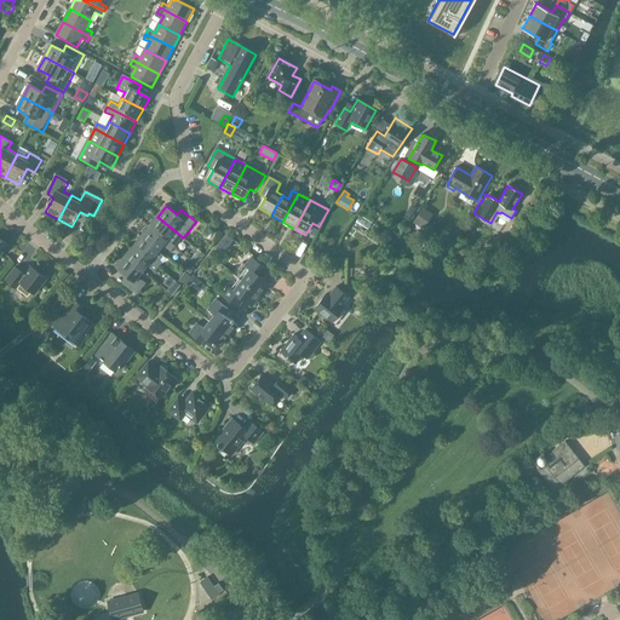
[(424,208),(414,222),(422,228),(432,213),(424,208)]
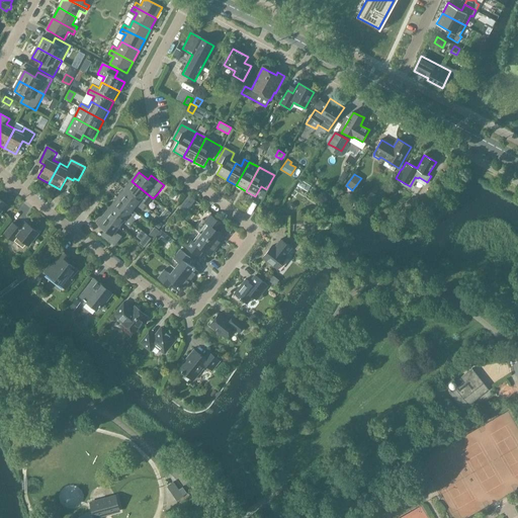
[(132,181),(124,190),(146,206),(149,203),(153,198),(132,181)]
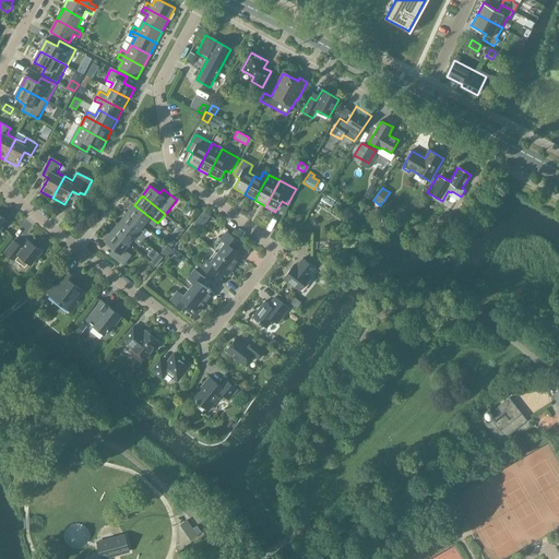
[(134,205),(128,214),(143,227),(147,222),(154,227),(157,223),(134,205)]
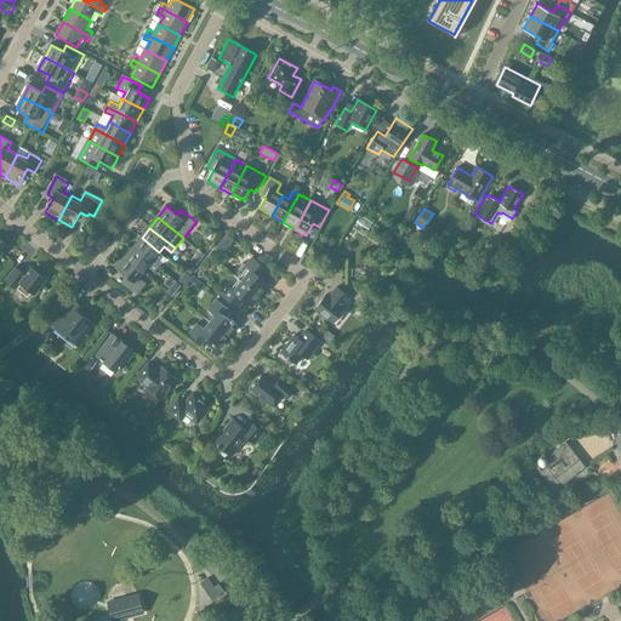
[(142,238),(134,249),(159,269),(163,265),(160,262),(164,256),(159,252),(142,238)]
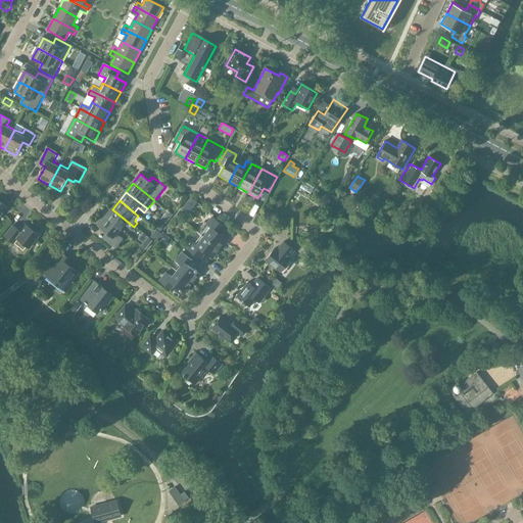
[(186,204),(182,209),(187,214),(191,208),(186,204)]
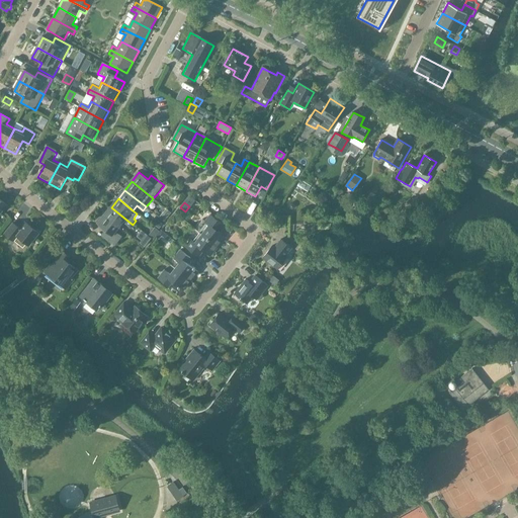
[(111,207),(104,216),(119,228),(123,223),(130,228),(133,225),(111,207)]
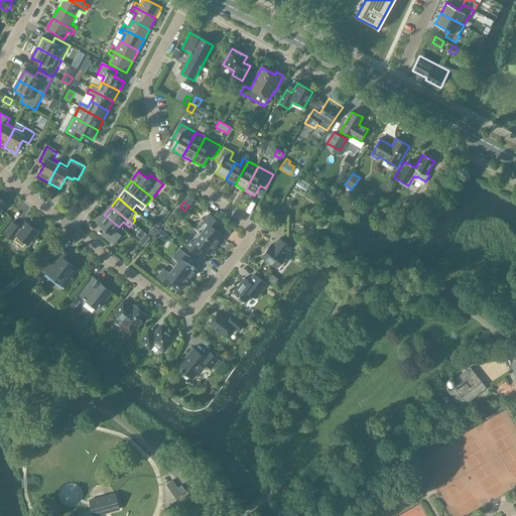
[(158,216),(164,220),(168,215),(163,210),(158,216)]
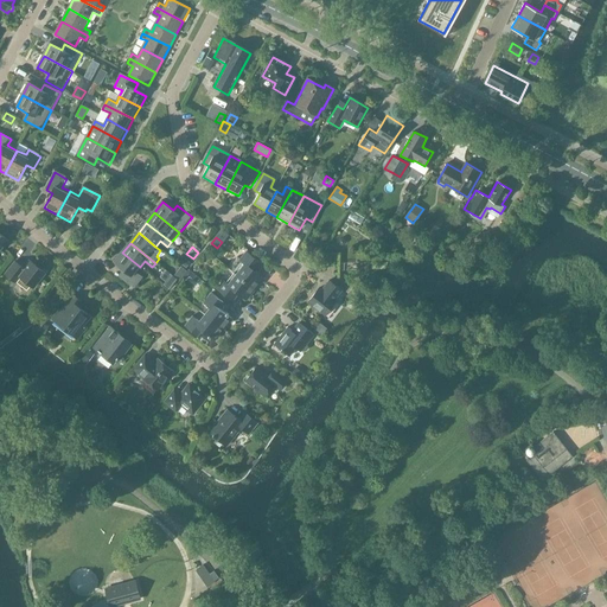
[(140,267),(122,253),(114,263),(125,272),(120,278),(135,289),(144,279),(135,273),(140,267)]
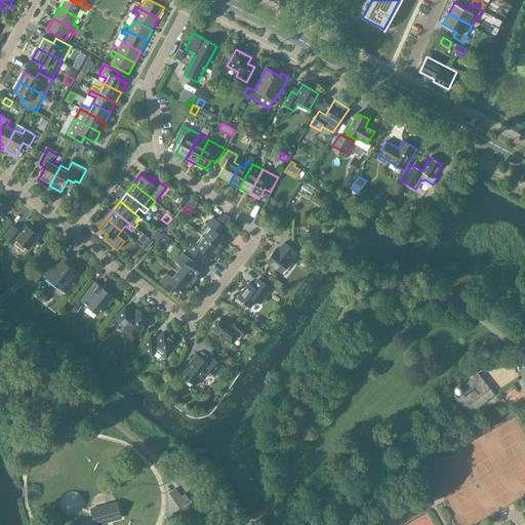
[(213,229),(206,238),(221,251),(229,241),(221,236),(227,229),(214,219),(208,226),(213,229)]
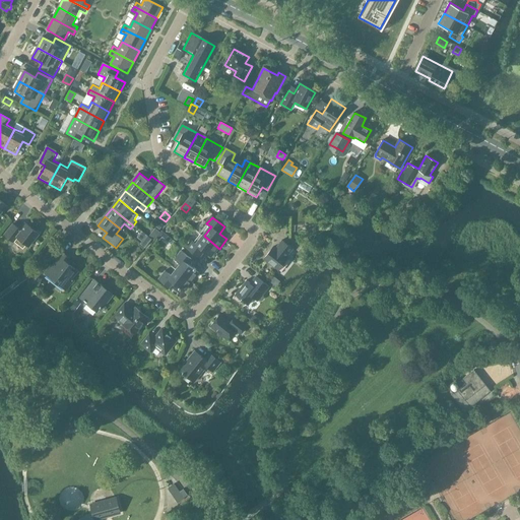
[(14,244),(15,243),(24,250),(27,246),(29,248),(40,236),(25,224),(20,232),(13,225),(5,236),(14,244)]
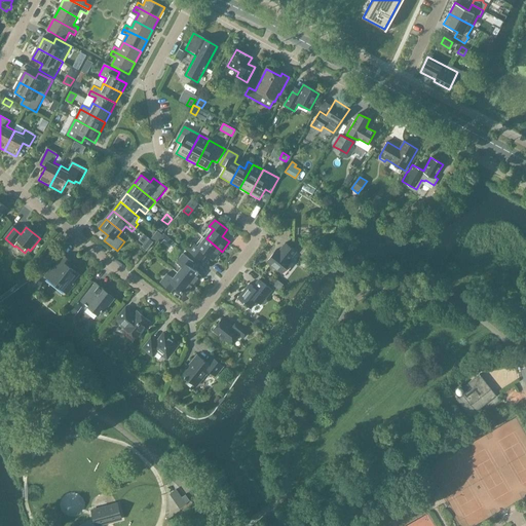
[(157,231),(150,239),(154,241),(155,242),(162,234),(157,231)]
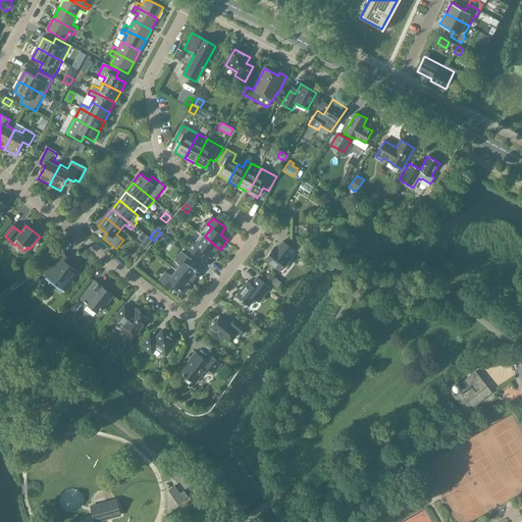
[(153,240),(149,238),(147,236),(141,245),(146,249),(153,240)]
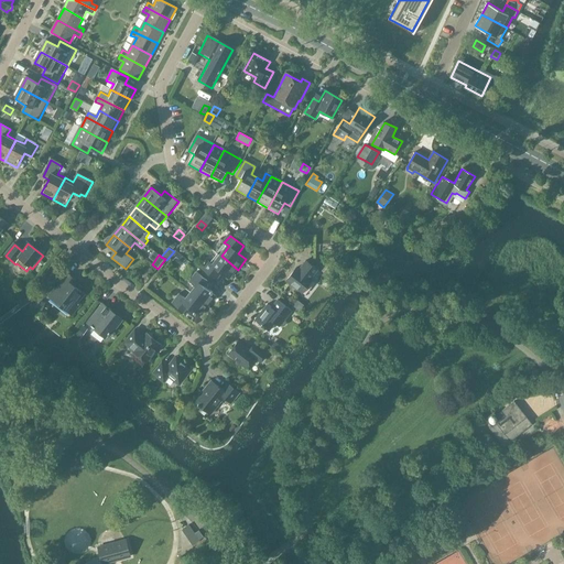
[(238,270),(221,256),(213,266),(208,262),(203,270),(216,280),(223,273),(230,280),(238,270)]
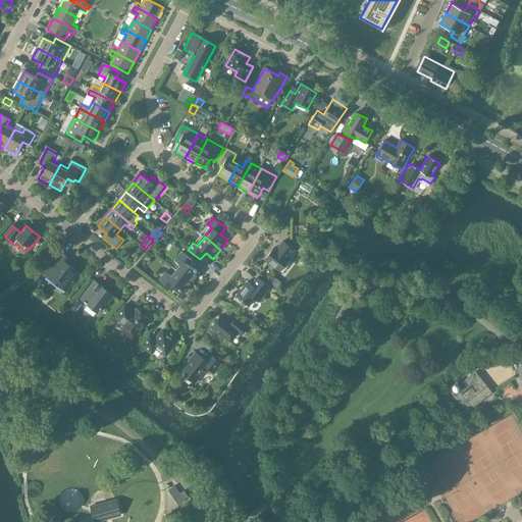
[(275,249),(265,261),(280,272),(290,260),(289,259),(295,251),(283,243),(277,251),(275,249)]
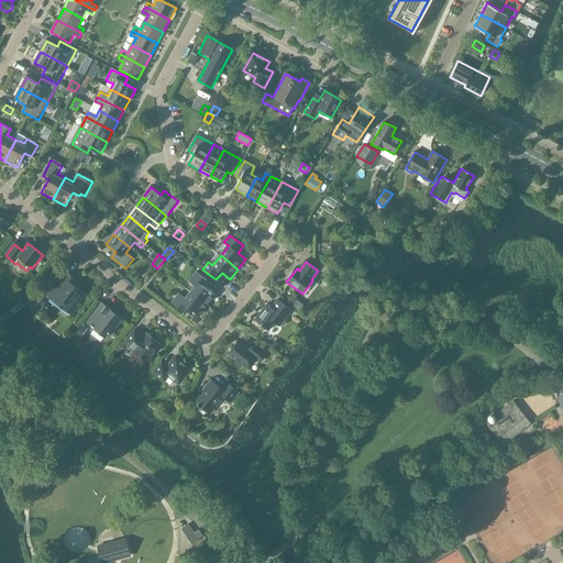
[(196,287),(191,294),(208,307),(216,297),(203,287),(208,282),(197,273),(189,283),(196,287)]
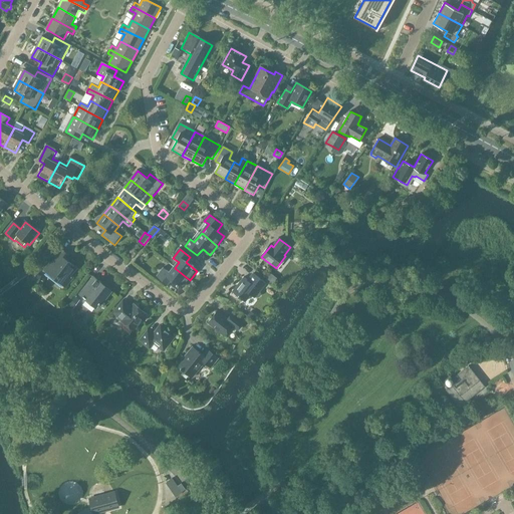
[(47,268),(67,283),(78,270),(66,261),(69,257),(63,251),(53,264),(51,263),(47,268)]
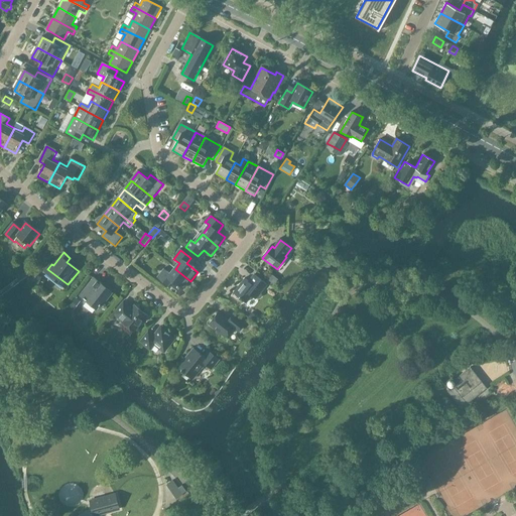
[(190,281),(175,269),(170,274),(165,270),(158,278),(168,286),(172,282),(182,290),(190,281)]
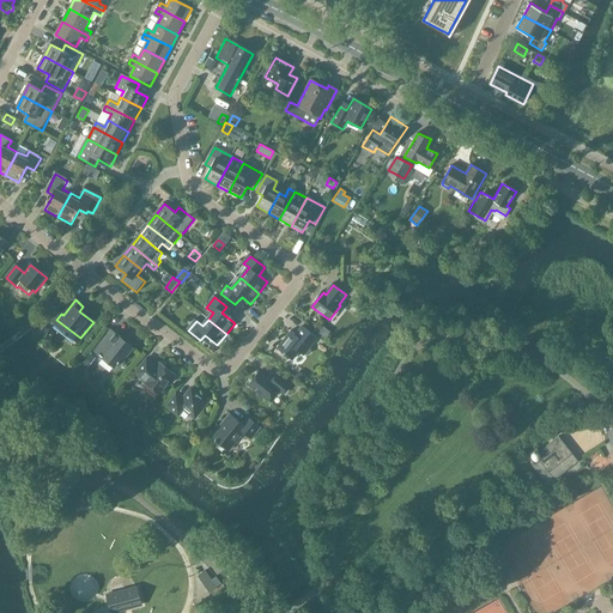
[(323,325),(319,332),(325,337),(331,329),(323,325)]
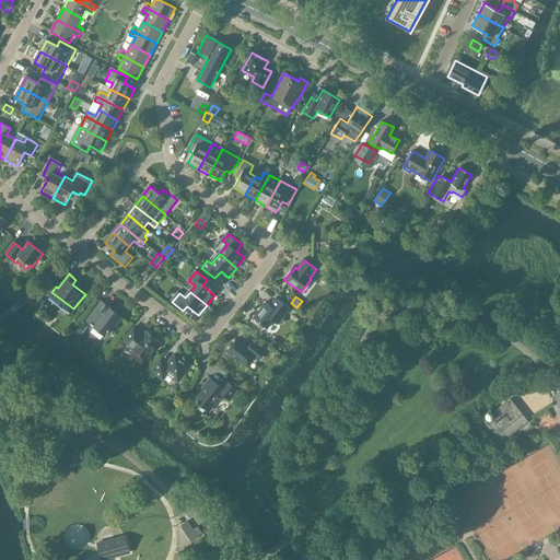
[(277,299),(270,306),(266,303),(254,319),(268,330),(273,323),(278,326),(290,310),(277,299)]
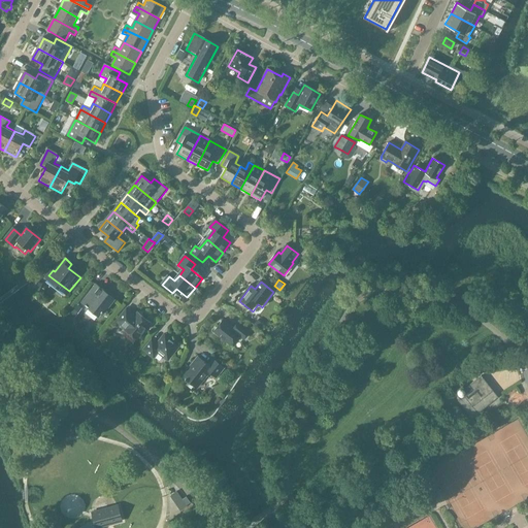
[(92,308),(92,311),(97,316),(100,315),(102,314),(103,315),(114,300),(97,287),(86,300),(93,306),(92,308)]
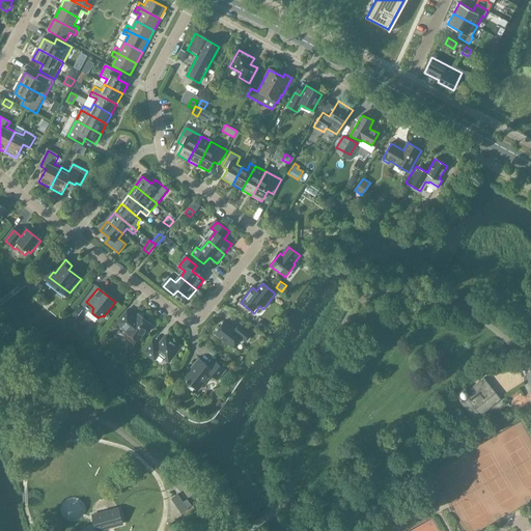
[(77,306),(71,313),(75,317),(81,309),(77,306)]
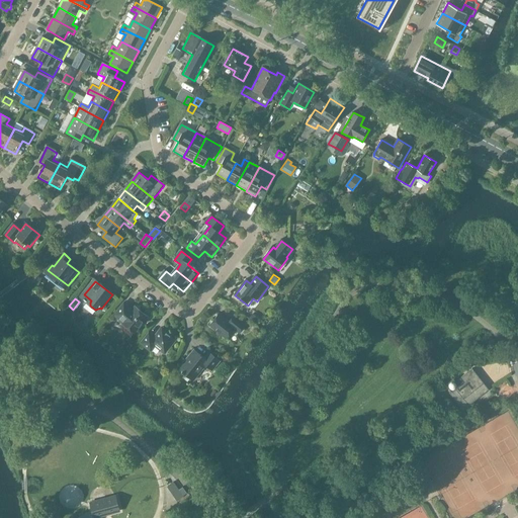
[(114,317),(123,324),(122,325),(136,335),(149,318),(136,308),(133,311),(124,304),(114,317)]
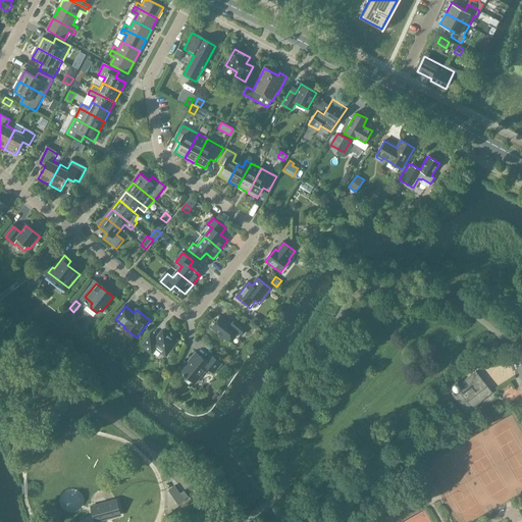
[(236,319),(231,325),(221,317),(212,329),(228,343),(237,332),(242,336),(248,329),(236,319)]
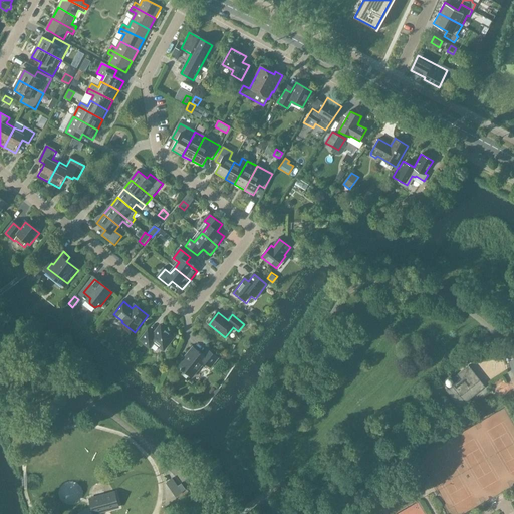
[(176,337),(161,326),(154,336),(148,331),(141,341),(151,349),(155,344),(165,352),(176,337)]
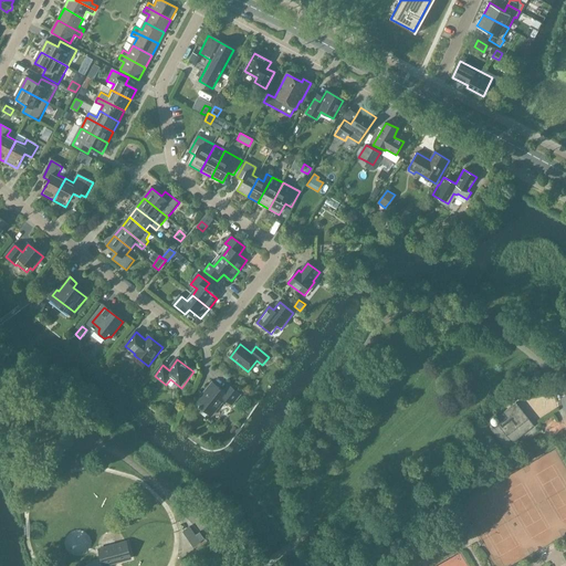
[(230,386),(224,392),(212,384),(197,405),(210,416),(217,407),(219,409),(226,400),(233,406),(241,396),(230,386)]
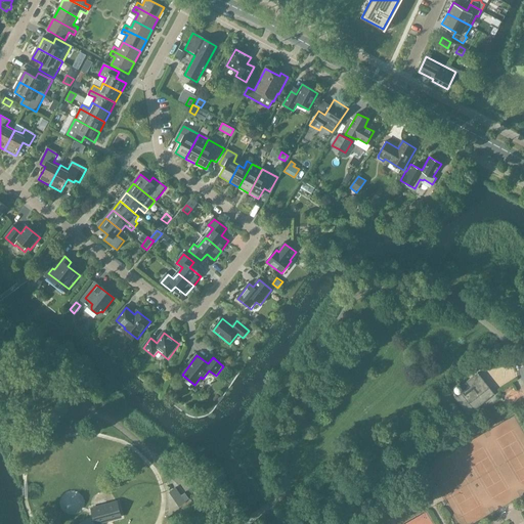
[(459,396),(456,398),(471,415),(496,393),(479,373),(468,382),(463,386),(461,383),(453,389),(459,396)]
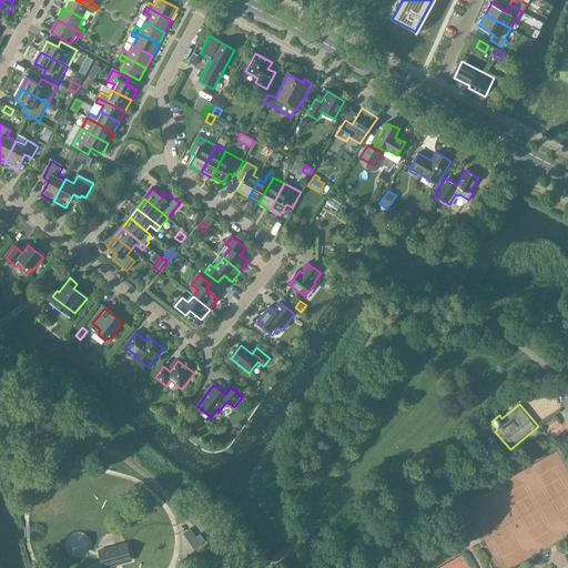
[(188,530),(184,533),(194,548),(195,548),(201,544),(190,529),(188,530)]
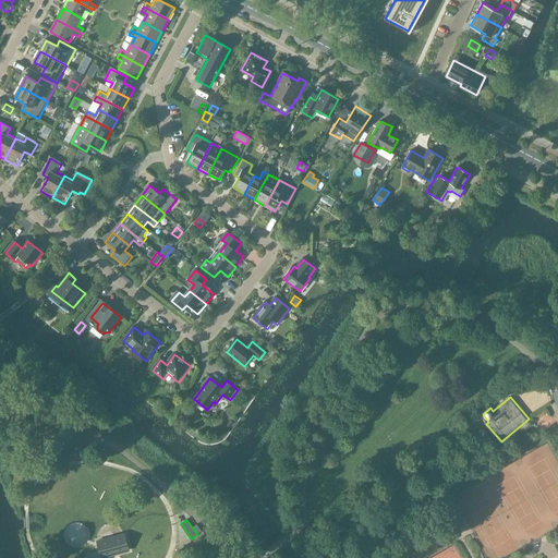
[(124,534),(97,542),(99,549),(101,557),(112,555),(118,554),(129,550),(124,534)]
